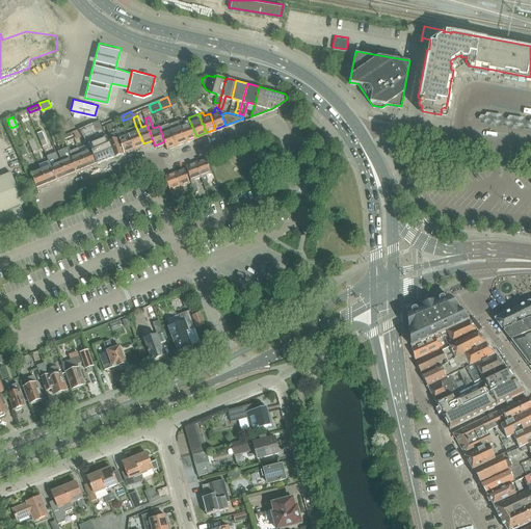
[(188,117),(183,120),(182,117),(178,118),(181,128),(180,128),(182,131),(184,131),(186,135),(184,136),(184,138),(186,137),(187,139),(196,136),(188,117)]
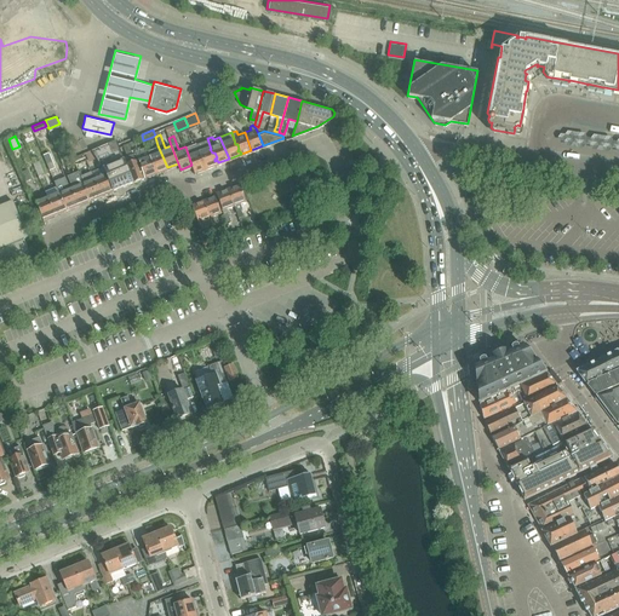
[(115,138),(91,148),(103,167),(104,172),(112,189),(132,180),(126,162),(122,155),(115,138)]
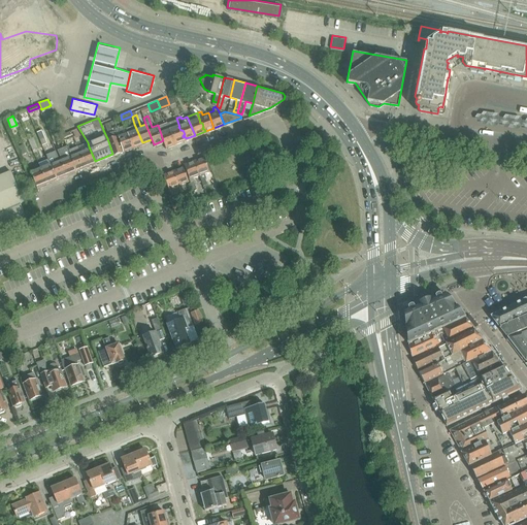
[(179,127),(176,118),(167,122),(175,142),(186,138),(185,136),(183,137),(183,135),(185,134),(183,130),(180,130),(178,127),(179,127)]
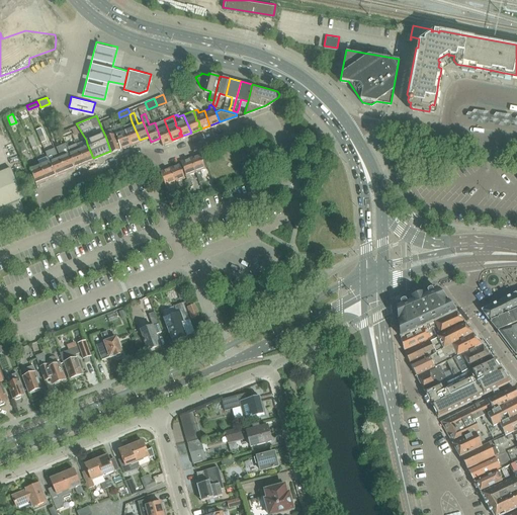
[(110,151),(120,147),(110,123),(107,117),(102,119),(105,129),(102,130),(105,136),(110,151)]
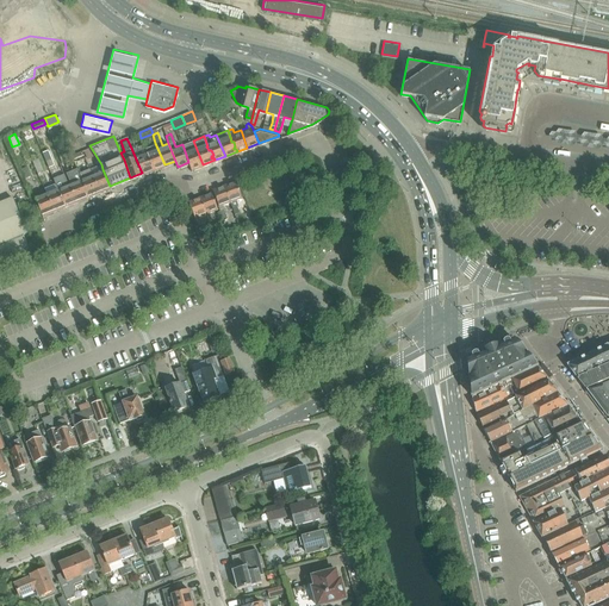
[(203,164),(193,141),(182,144),(188,162),(191,169),(203,164)]
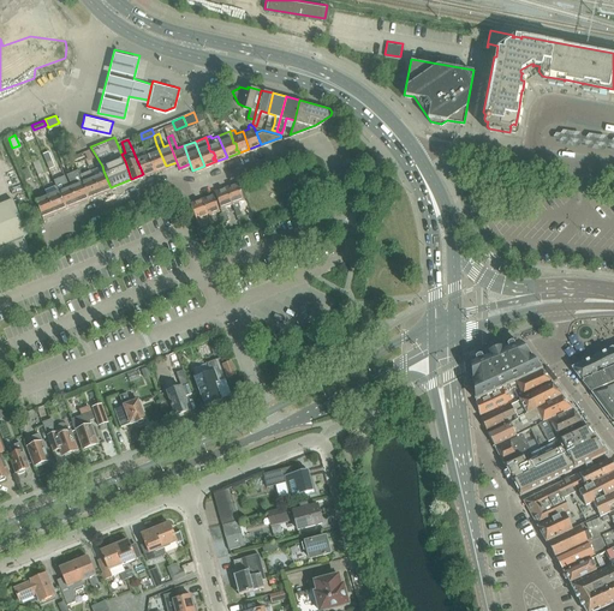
[(131,147),(143,174),(154,171),(148,153),(145,148),(145,147),(139,149),(138,147),(137,144),(131,147)]
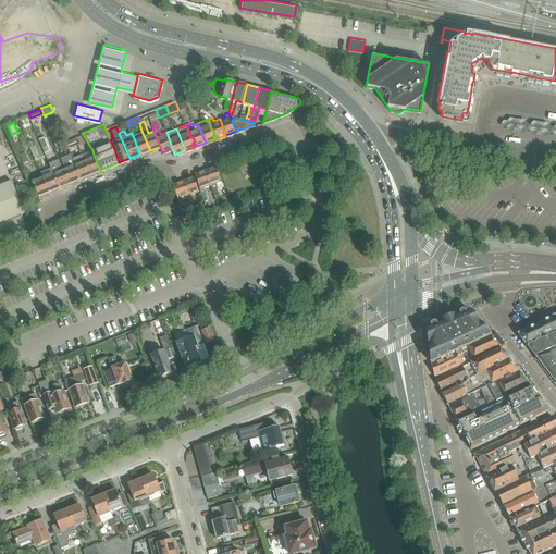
[(141,131),(132,134),(134,138),(139,155),(150,150),(141,131)]
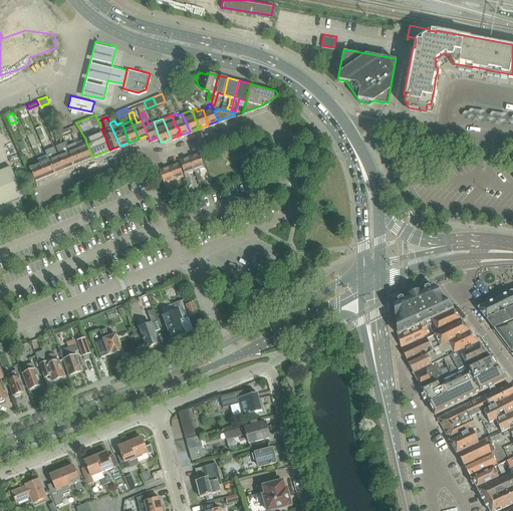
[(45,138),(42,130),(40,124),(35,126),(40,139),(45,138)]
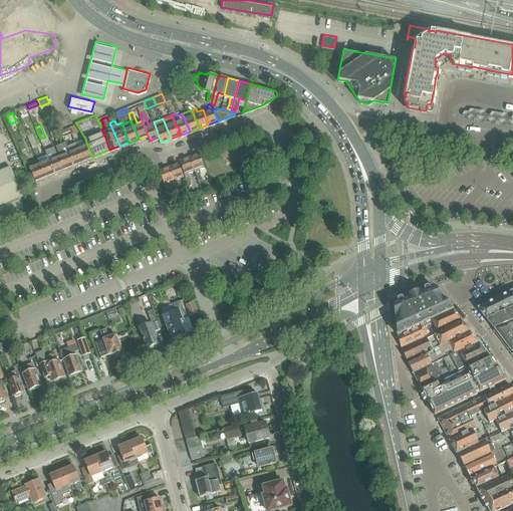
[(32,132),(27,134),(31,144),(36,142),(32,132)]
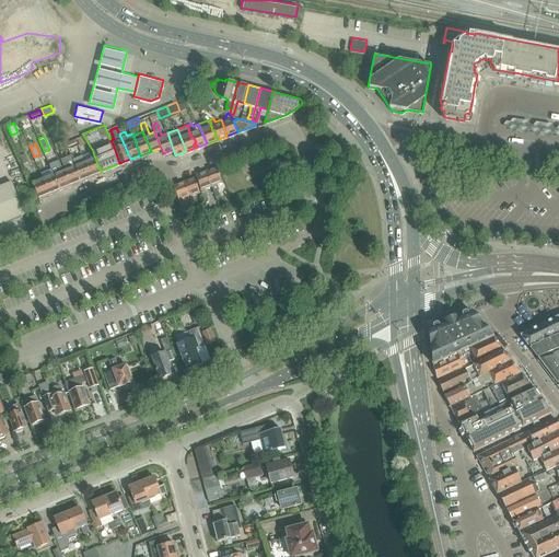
[(27,160),(24,151),(19,152),(23,162),(27,160)]
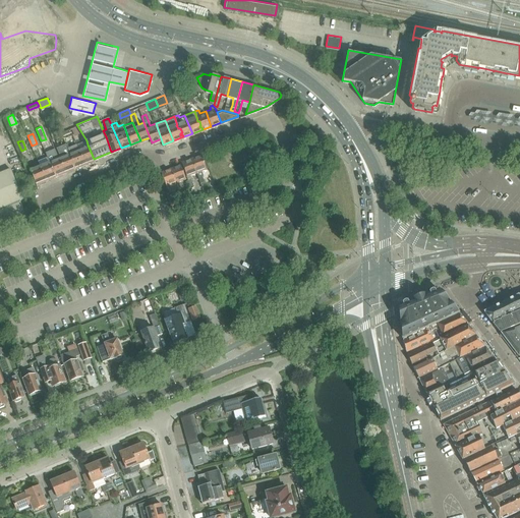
[(65,142),(56,147),(60,156),(58,157),(64,171),(66,170),(75,166),(67,147),(65,142)]
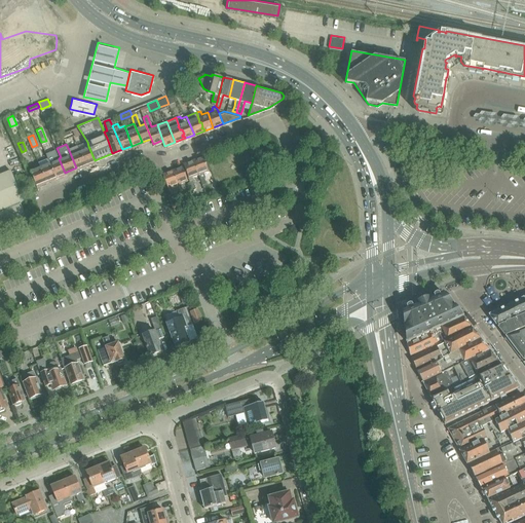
[(77,144),(68,148),(76,167),(85,163),(79,150),(77,144)]
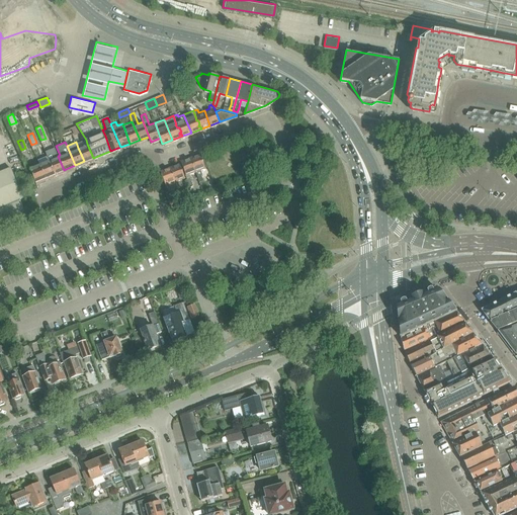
[(87,144),(78,148),(84,161),(93,158),(87,144)]
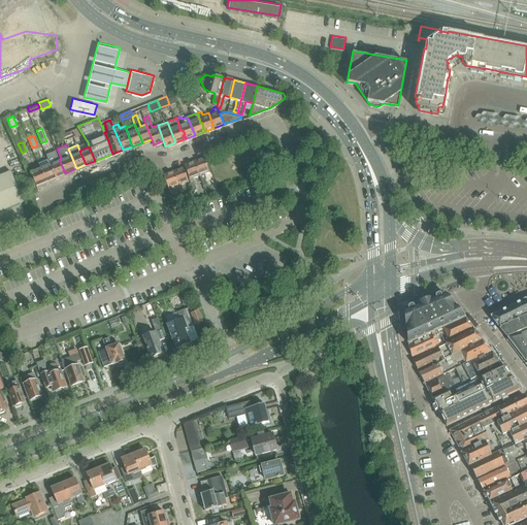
[(55,150),(45,153),(47,157),(56,176),(65,173),(59,159),(55,150)]
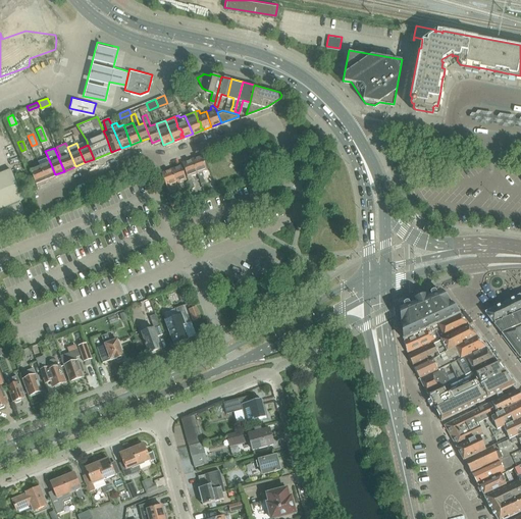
[(206,167),(201,153),(191,157),(196,170),(200,182),(204,179),(202,174),(203,174),(201,169),(206,167)]
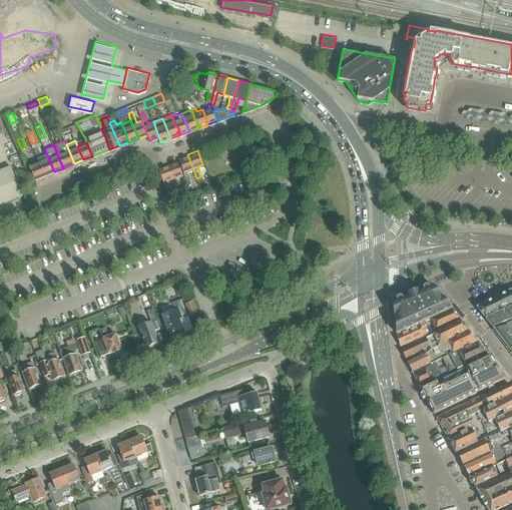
[(46,152),(36,156),(38,161),(44,175),(54,171),(46,152)]
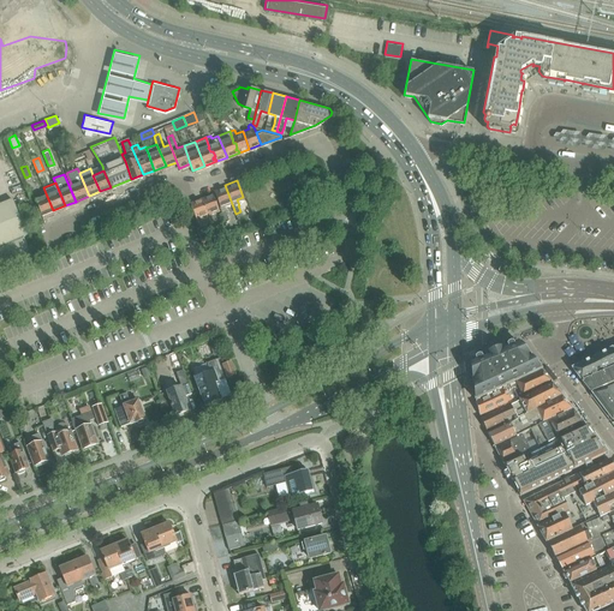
[(220,205),(231,201),(225,185),(214,189),(220,205)]
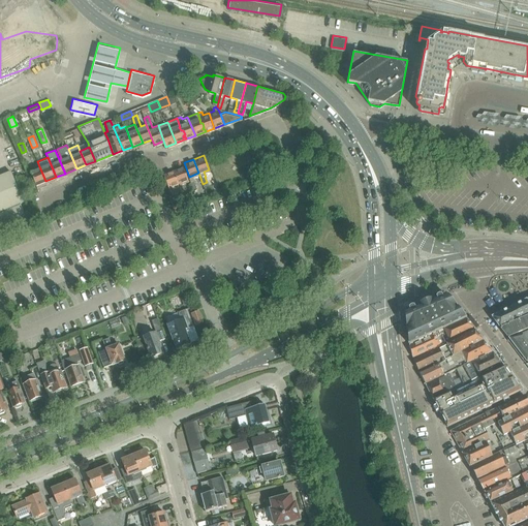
[(183,165),(173,168),(179,183),(188,180),(183,165)]
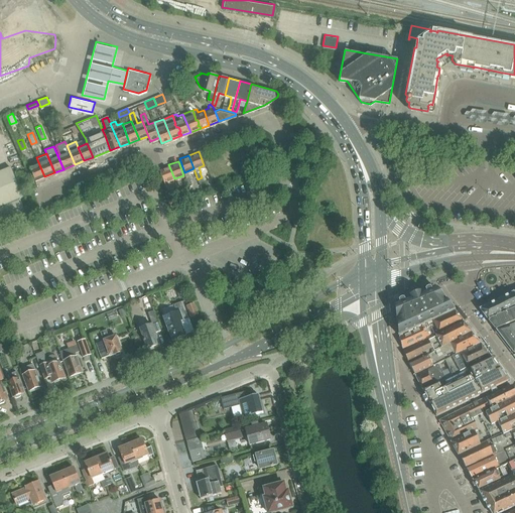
[(38,162),(29,166),(35,180),(44,176),(38,162)]
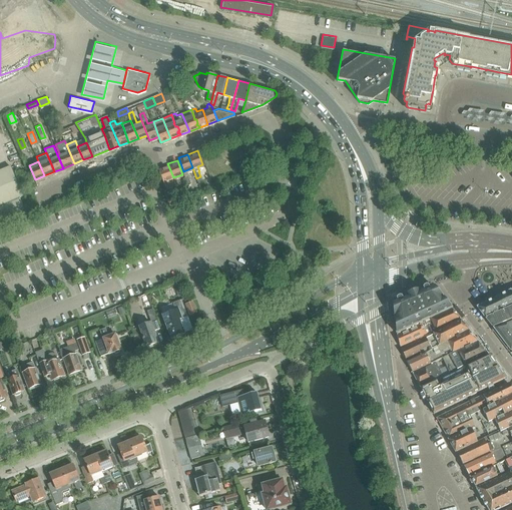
[(157,167),(163,181),(165,187),(175,183),(172,177),(167,163),(157,167)]
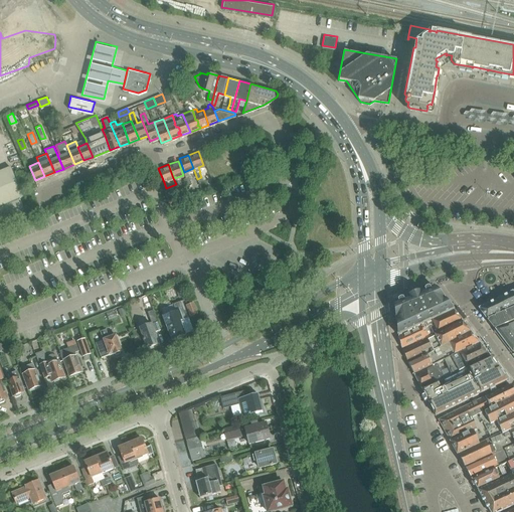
[(0,227),(27,216),(19,196),(22,195),(10,165),(0,169),(0,227)]
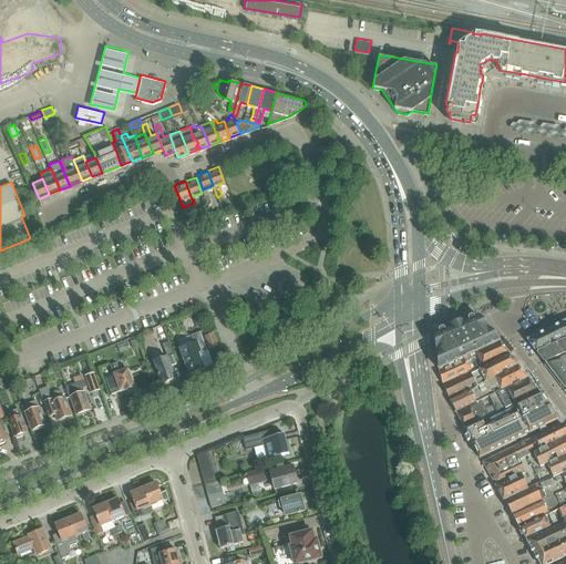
[(208,209),(197,214),(198,215),(201,221),(212,216),(211,214),(208,209)]
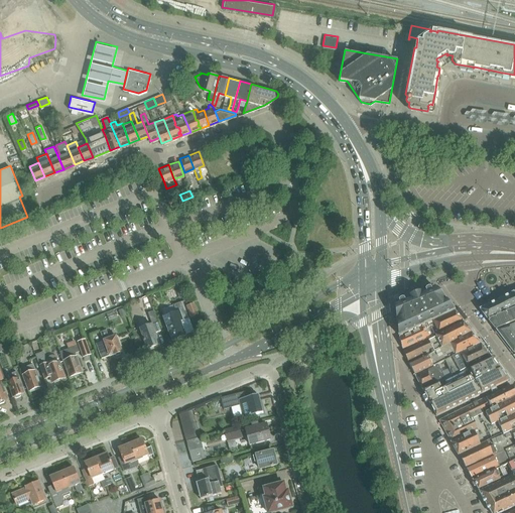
[(394,302),(398,334),(423,323),(454,308),(434,285),(421,291),(420,290),(419,290),(420,291),(409,296),(408,295),(407,295),(407,296),(394,302)]
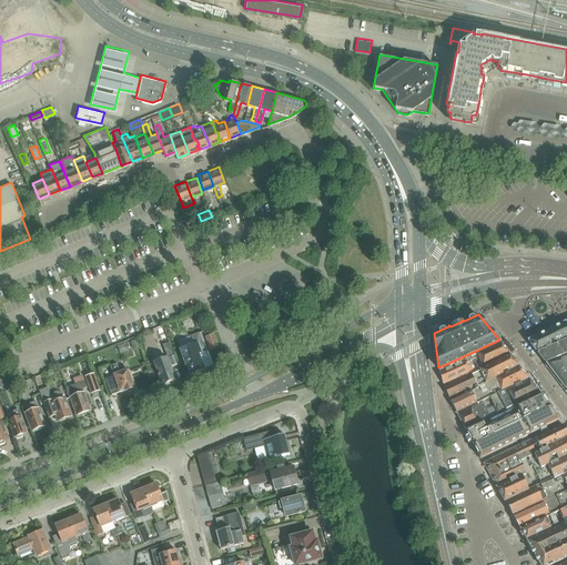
[(566,319),(564,320),(528,338),(537,350),(566,335),(566,319)]
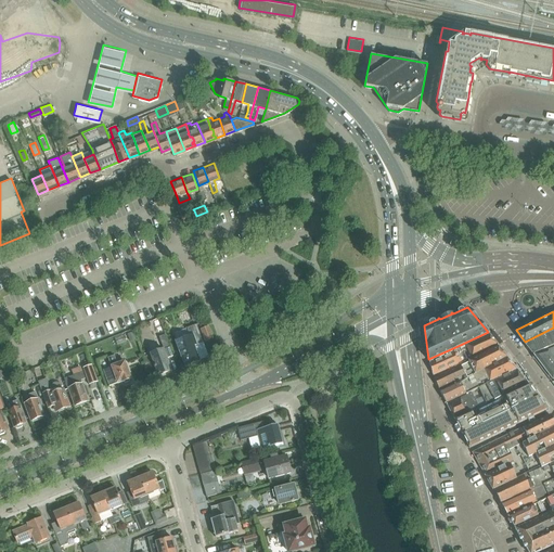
[(203,339),(196,322),(187,325),(189,334),(175,338),(184,364),(198,359),(193,343),(203,339)]
